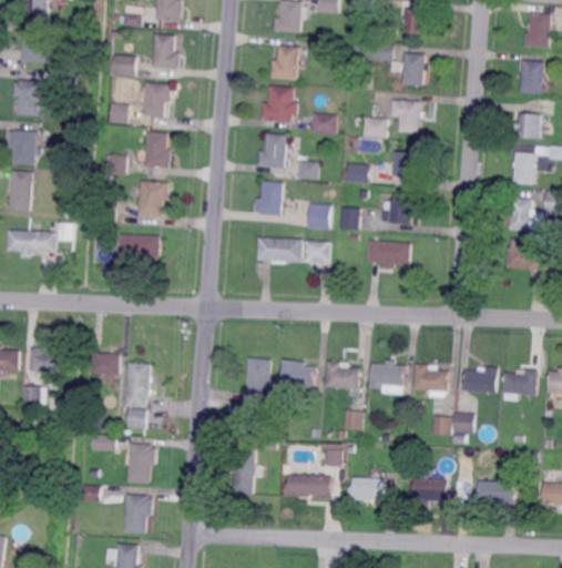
[(48,0),(47,14),(26,12),(26,3),(21,3),(21,0),(48,0)]
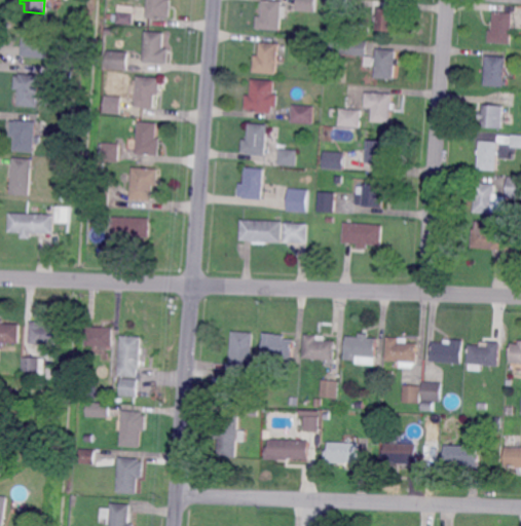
[(168,0),(166,17),(163,17),(163,20),(144,17),(145,0),(168,0)]
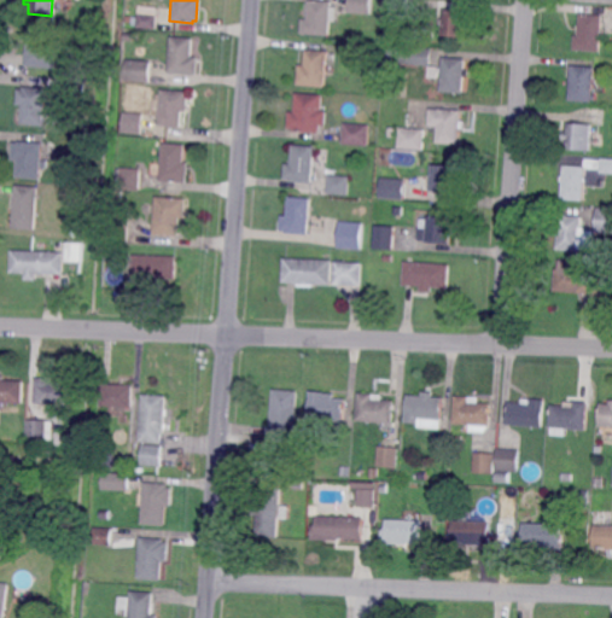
[(332,22),(326,22),(325,36),(297,34),(298,19),(303,19),(304,0),(327,1),(326,7),(333,7),(332,22)]
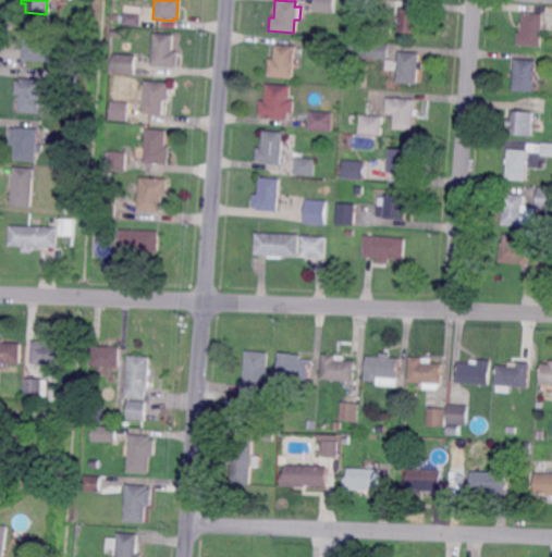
[(332,0),(331,12),(310,11),(311,0),(332,0)]
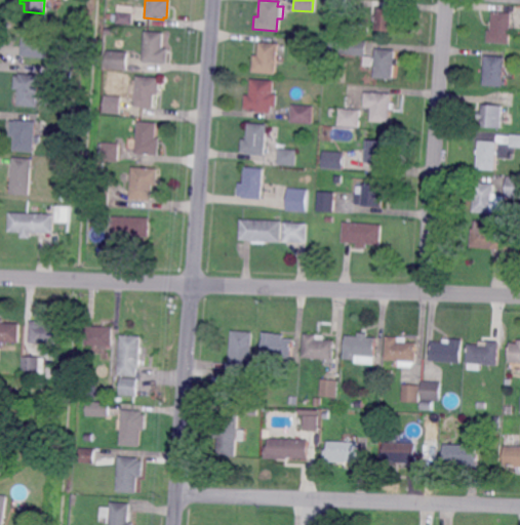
[(343,0),(343,13),(327,12),(327,0),(343,0)]
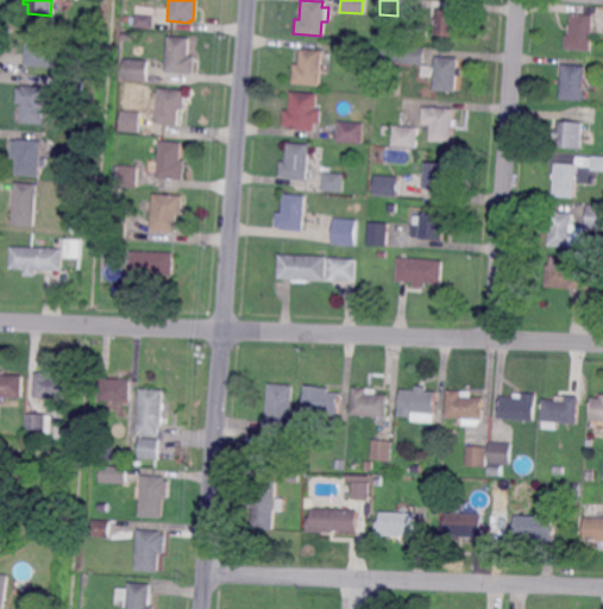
[(149,29),(131,27),(133,6),(151,7),(149,29)]
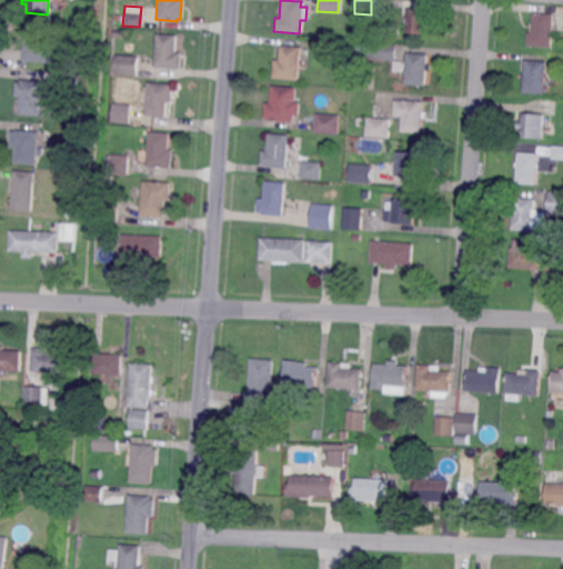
[(425,35),(402,33),(403,23),(401,23),(401,18),(403,18),(404,9),(426,11),(425,35)]
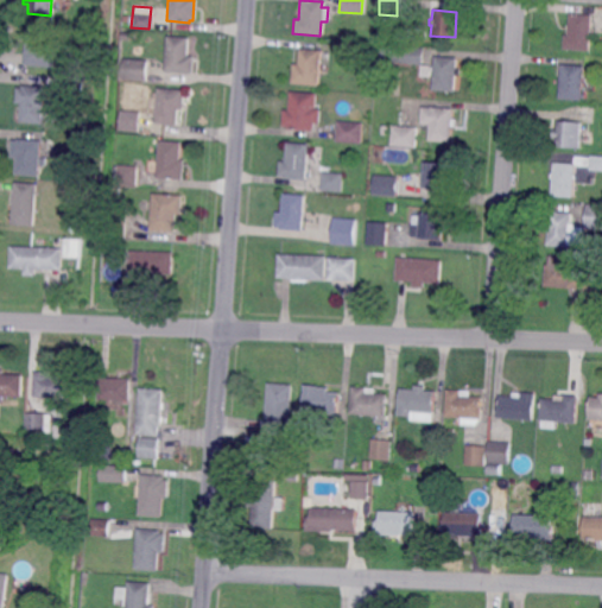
[(588,26),(593,27),(591,35),(588,35),(587,50),(561,49),(563,24),(566,25),(568,13),(589,14),(588,26)]
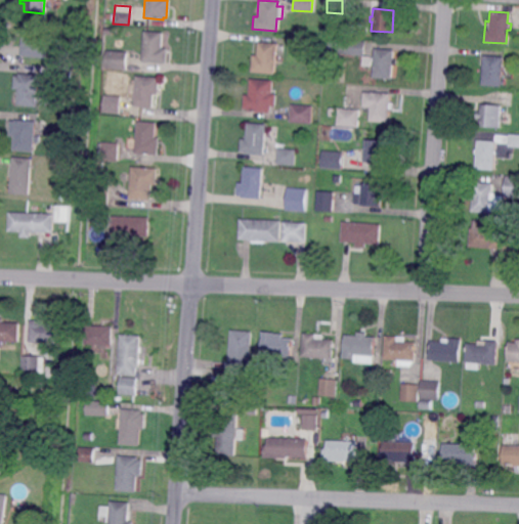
[(83,23),(74,23),(74,20),(66,19),(66,13),(83,14),(83,23)]
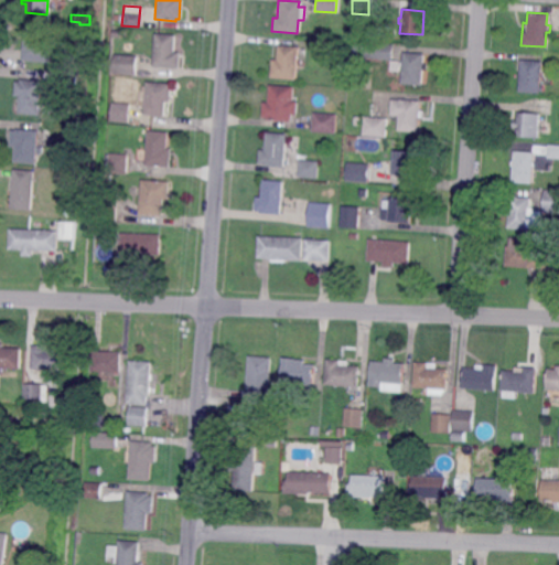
[(47,62),(21,60),(23,22),(51,24),(47,62)]
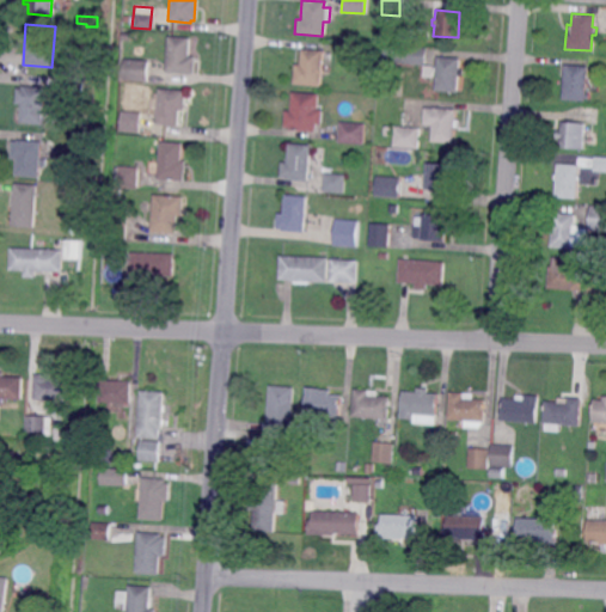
[(190,74),(163,73),(165,37),(187,38),(185,56),(193,57),(190,74)]
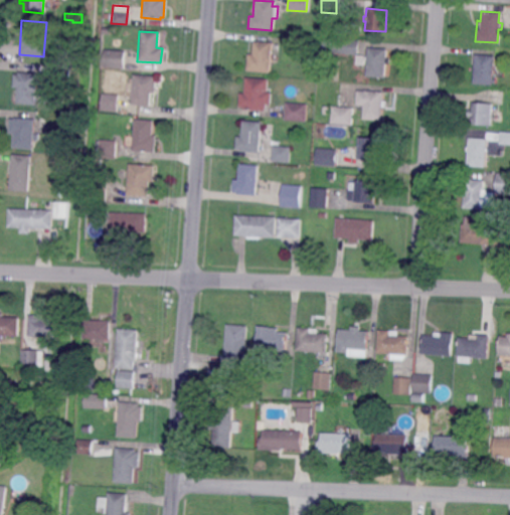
[(356,54),(330,52),(331,38),(356,39),(356,54)]
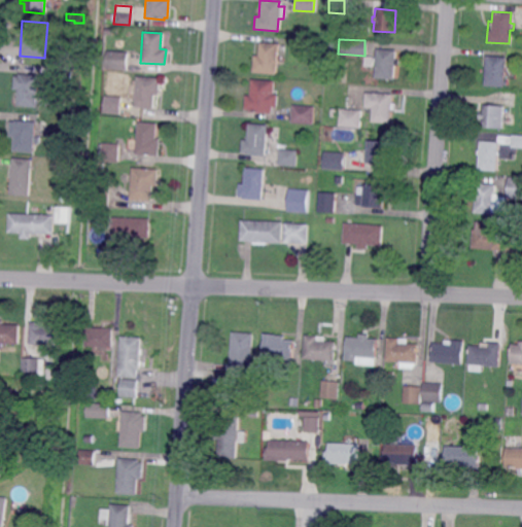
[(280,65),(274,64),(273,74),(250,73),(251,56),(256,56),(257,42),(275,44),(275,55),(281,55),(280,65)]
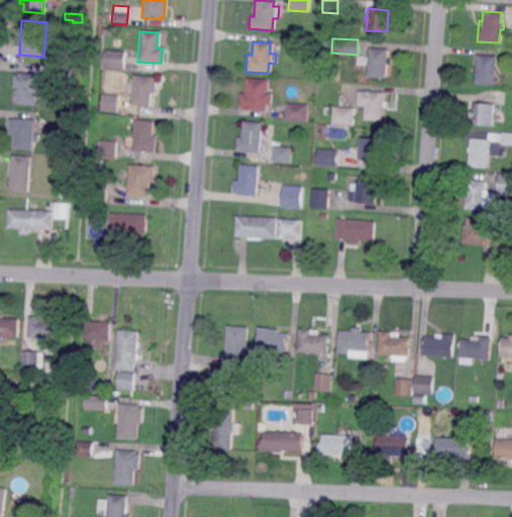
[(365,57),(366,57),(367,48),(386,49),(385,59),(388,59),(388,65),(385,65),(384,79),(365,77),(366,62),(364,62),(365,57)]
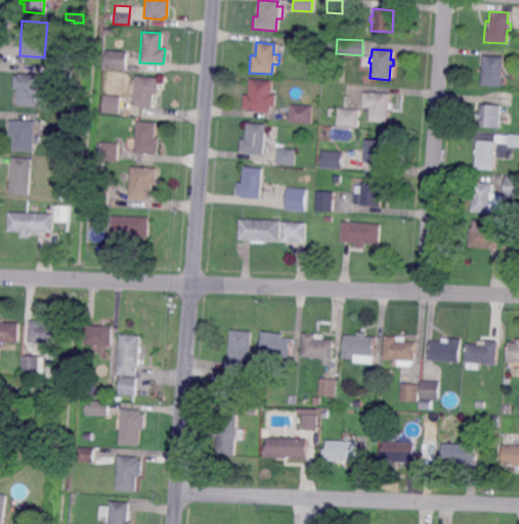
[(123,70),(102,69),(103,51),(124,52),(123,70)]
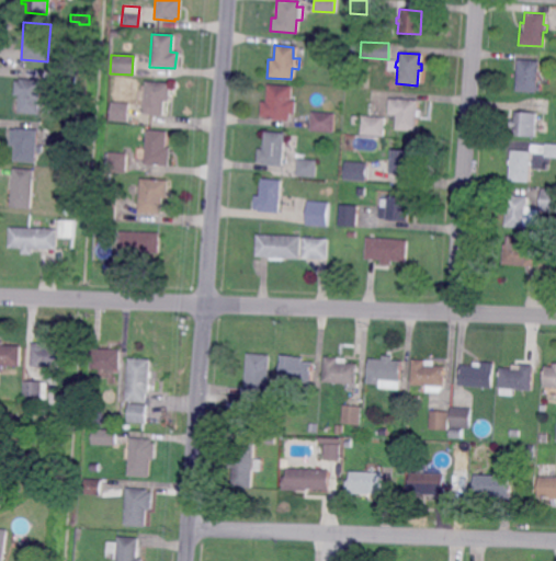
[(535,92),(513,91),(517,58),(539,60),(535,92)]
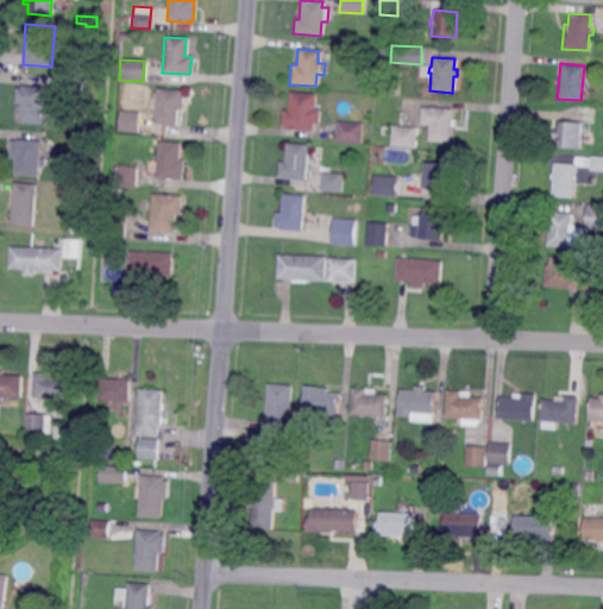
[(428,77),(418,76),(419,64),(428,66),(428,73),(428,77)]
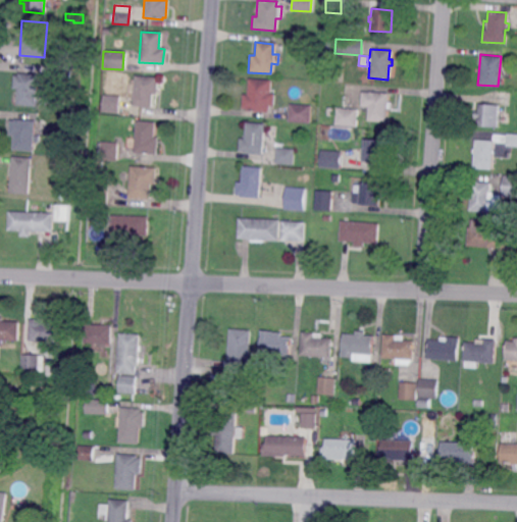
[(66,93),(50,91),(52,67),(68,68),(66,93)]
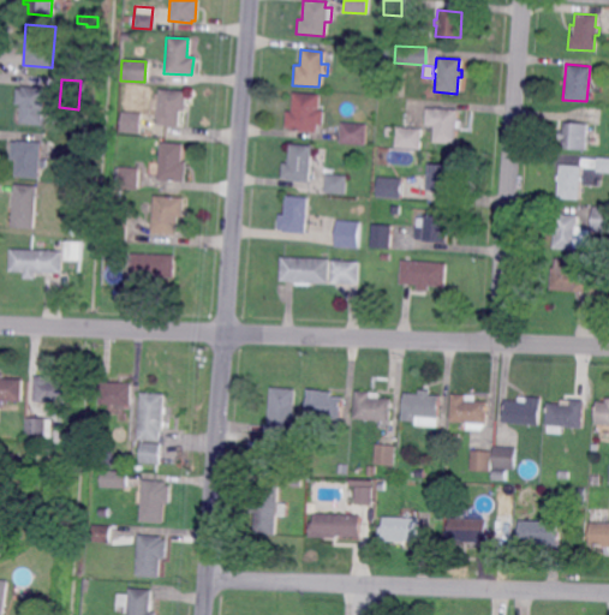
[(40,125),(18,123),(19,105),(13,103),(16,88),(21,88),(21,85),(43,87),(40,125)]
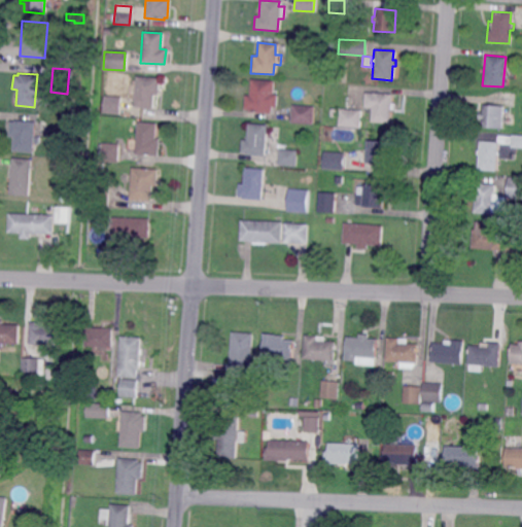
[(157,96),(152,96),(151,109),(132,108),(134,76),(158,78),(157,96)]
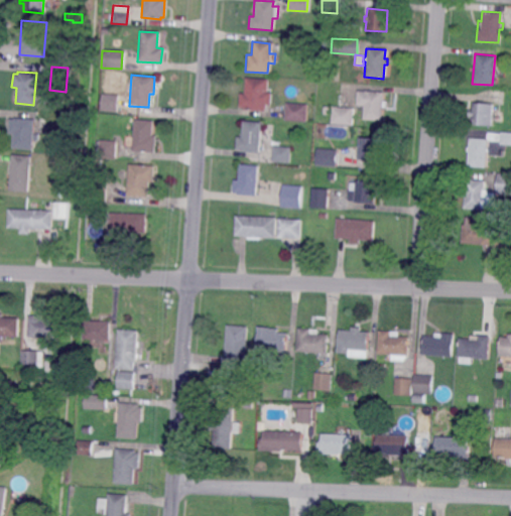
[(269,105),(265,104),(265,111),(243,110),(243,108),(238,107),(239,93),(244,93),(245,77),(267,79),(266,92),(270,92),(269,105)]
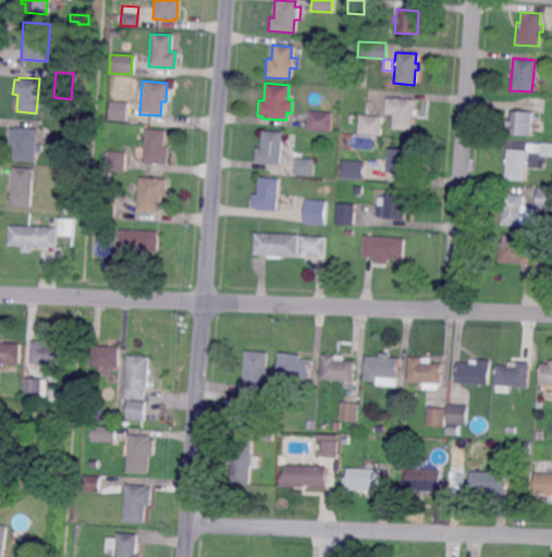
[(411,131),(391,128),(392,114),(383,113),(384,97),(414,99),(411,131)]
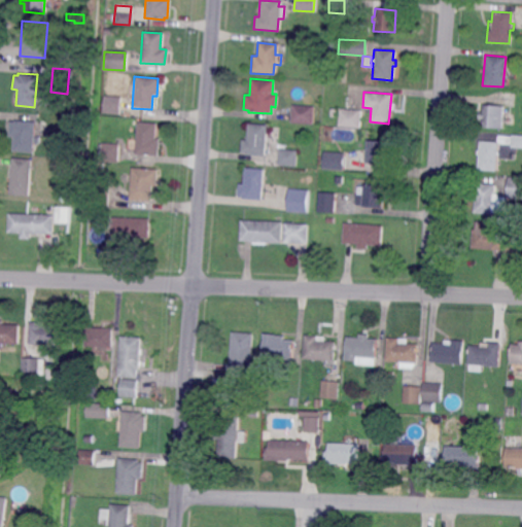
[(119,114),(102,112),(103,95),(120,97),(119,114)]
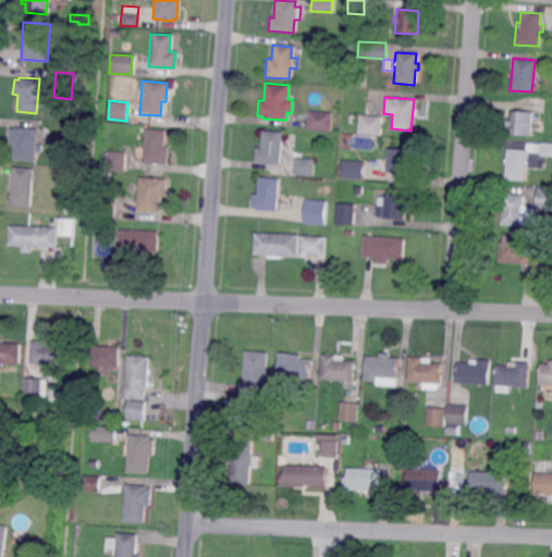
[(329,131),(306,128),(307,110),(330,112),(329,131)]
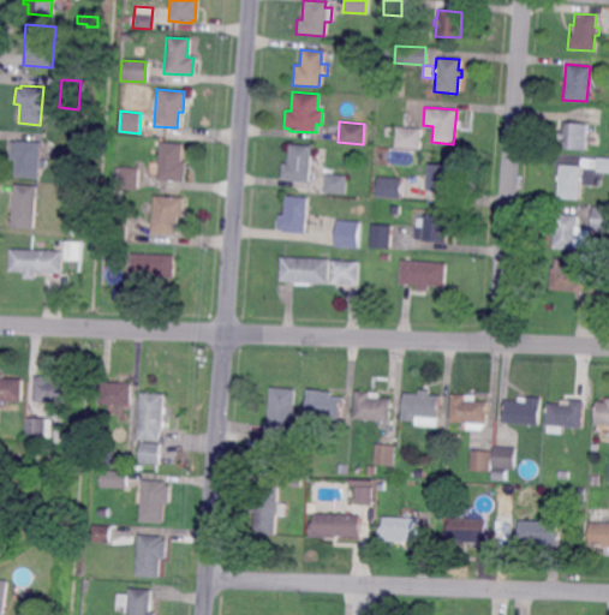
[(584,149),(561,148),(561,138),(557,138),(559,130),(562,130),(562,121),(586,124),(584,149)]
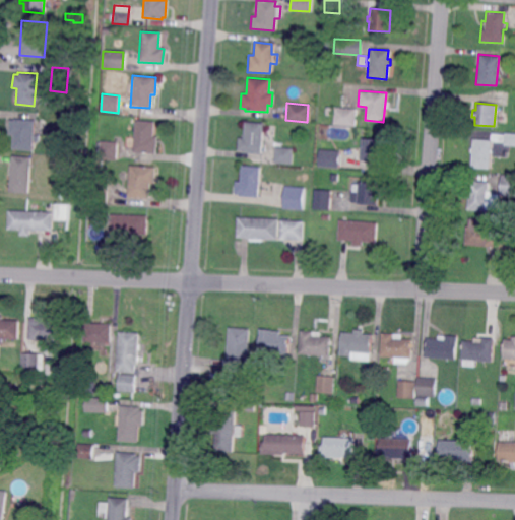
[(353,126),(332,124),(333,107),(355,108),(353,126)]
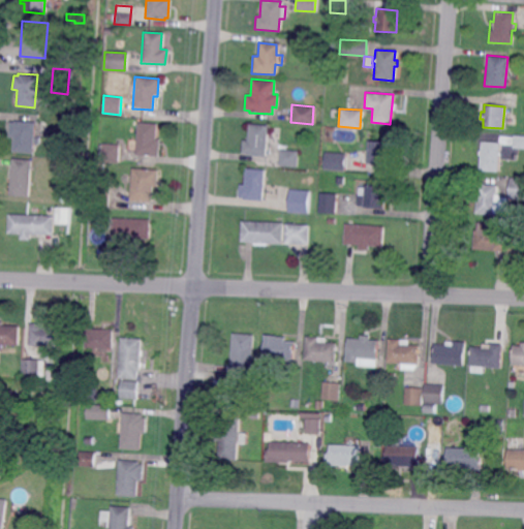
[(33,123),(32,138),(37,138),(36,144),(32,144),(31,154),(11,153),(11,137),(7,137),(8,122),(12,123),(13,122),(33,123)]
